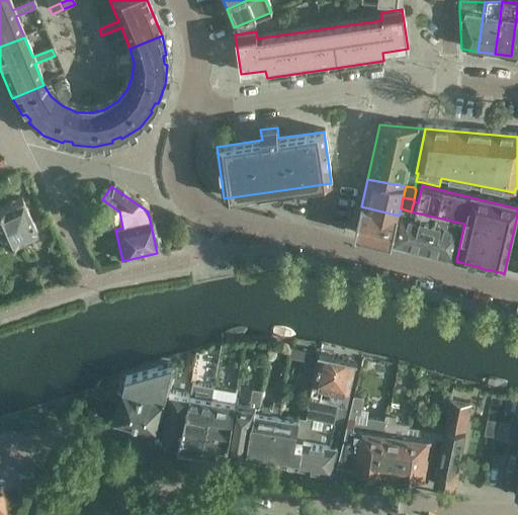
[(18,239),(21,244),(34,238),(31,232),(33,231),(20,201),(2,209),(2,208),(0,208),(0,237),(3,245),(18,239)]
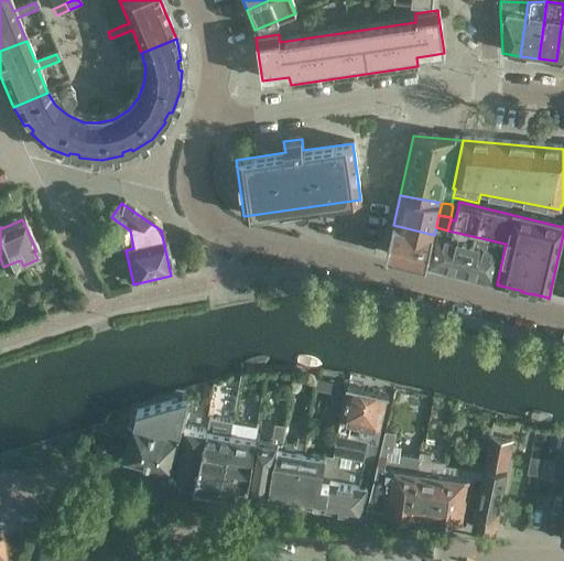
[(393,225),(386,256),(426,266),(434,235),(393,225)]
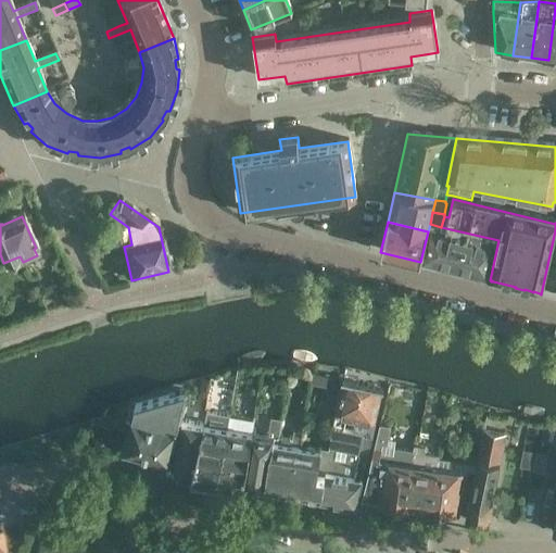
[(420,262),(490,280),(498,240),(441,227),(430,224),(428,231),(420,262)]
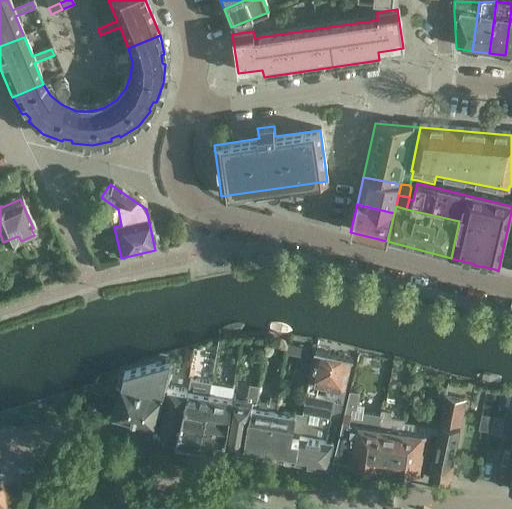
[(287,357),(299,359),(301,349),(289,347),(287,357)]
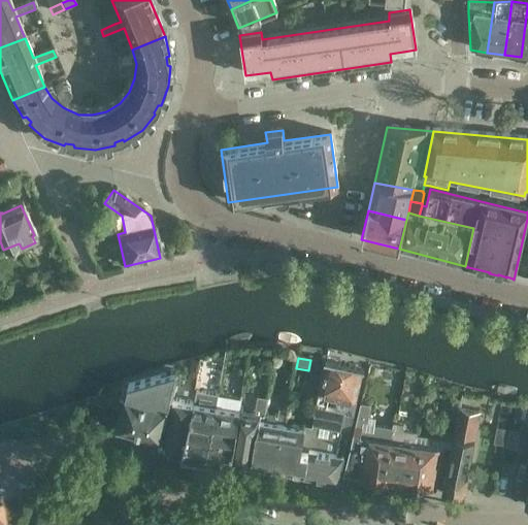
[(324,364),(315,405),(326,407),(328,400),(335,402),(343,369),(324,364)]
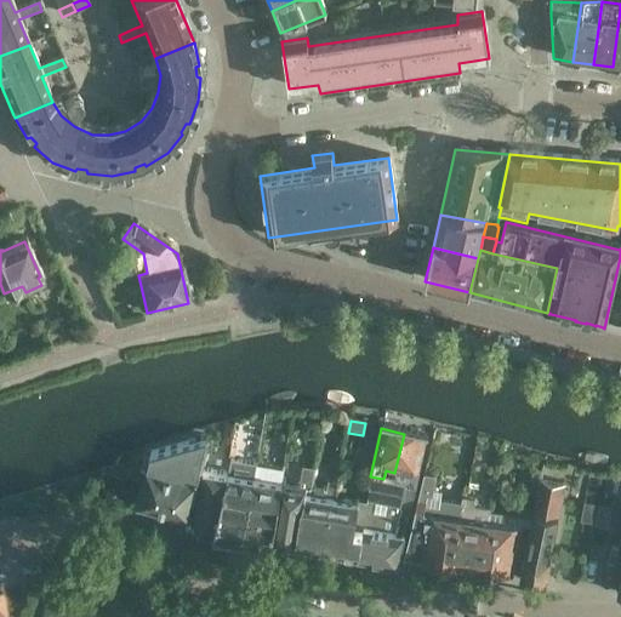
[(404,484),(403,491),(415,492),(427,439),(404,434),(394,473),(393,481),(404,484)]
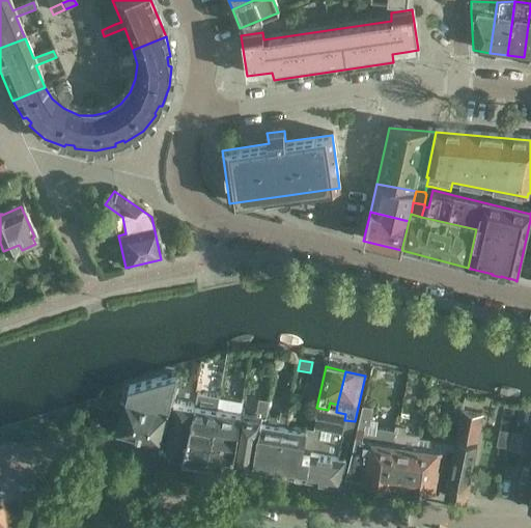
[(160,443),(170,403),(177,376),(127,391),(116,433),(160,443)]
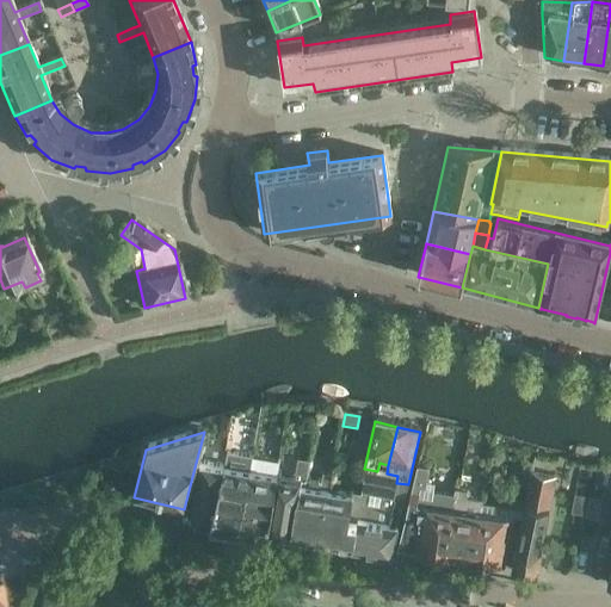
[(184,509),(190,515),(197,522),(211,525),(224,468),(196,463),(184,509)]
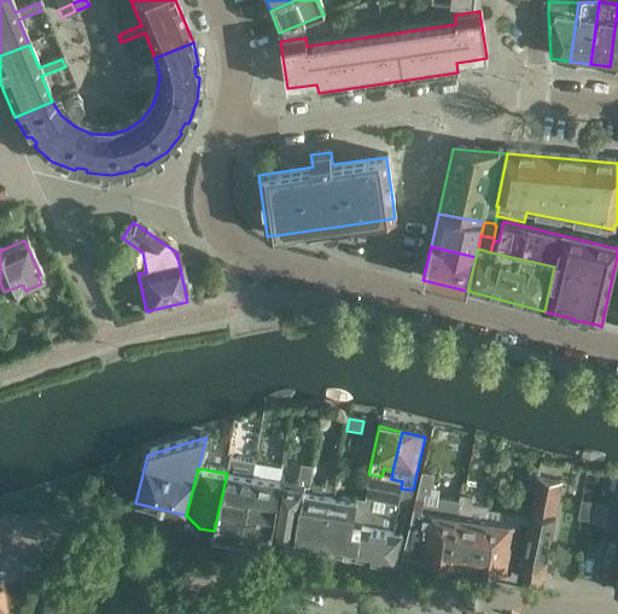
[(270,541),(293,544),(302,493),(308,495),(309,487),(312,469),(298,468),(296,485),(280,483),(270,541)]
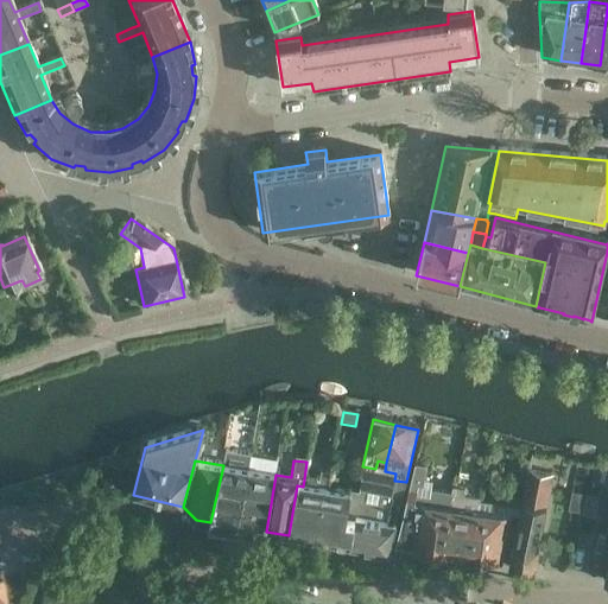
[(210,522),(238,527),(248,470),(223,465),(210,522)]
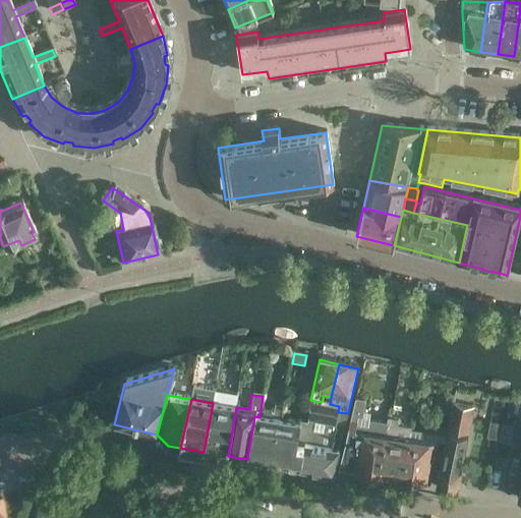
[(305,425),(279,420),(277,420),(270,463),(300,468),(303,444),(330,448),(338,412),(339,406),(330,404),(322,402),(310,400),(309,402),(310,402),(307,420),(305,425)]
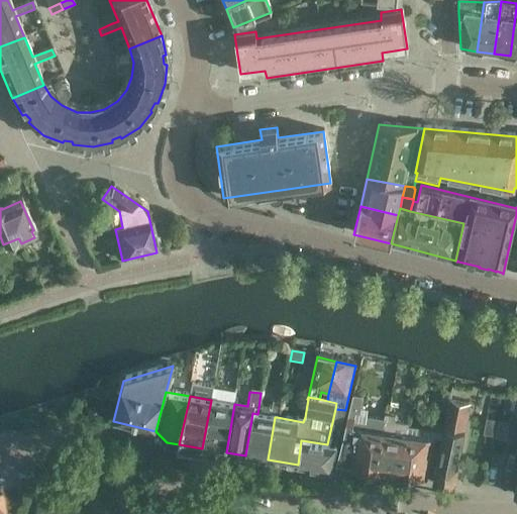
[(349,467),(376,470),(380,433),(382,434),(384,420),(367,418),(368,411),(359,409),(362,398),(352,397),(337,464),(349,465),(349,467)]
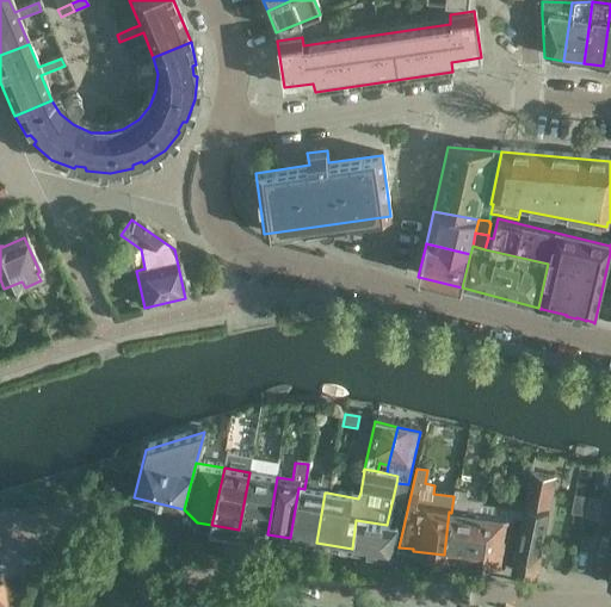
[(250,472),(239,530),(267,534),(277,477),(250,472)]
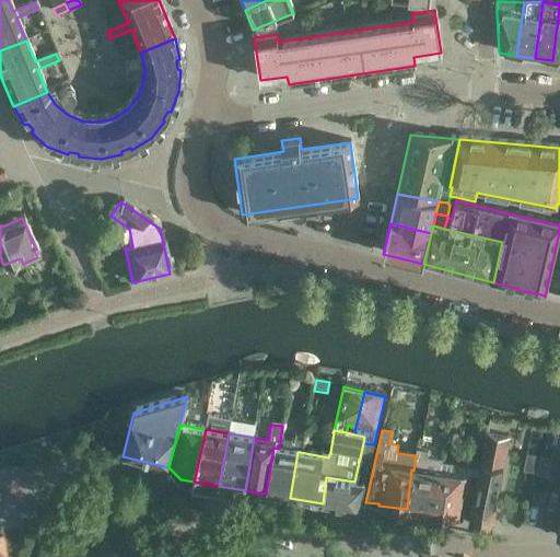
[(492,529),(497,505),(509,438),(486,433),(478,479),(475,494),(470,515),(469,525),(492,529)]
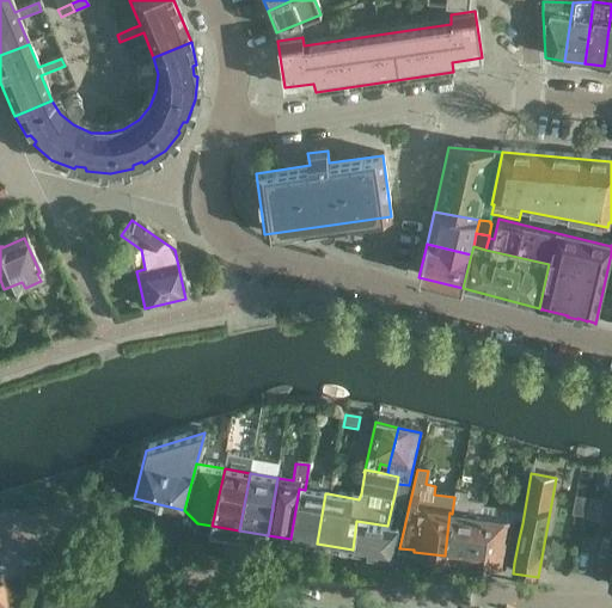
[(291,539),(317,544),(325,493),(328,493),(330,479),(322,478),(319,487),(316,484),(306,483),(305,490),(299,489),(291,539)]
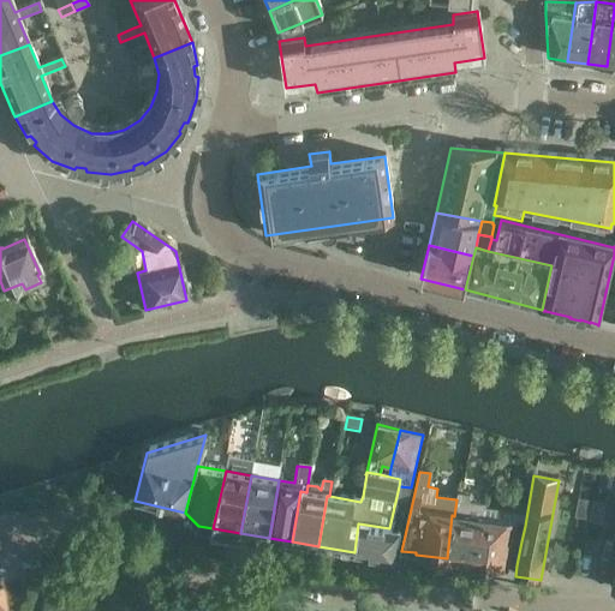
[(354,552),(394,558),(399,529),(411,487),(399,486),(389,528),(358,523),(354,552)]
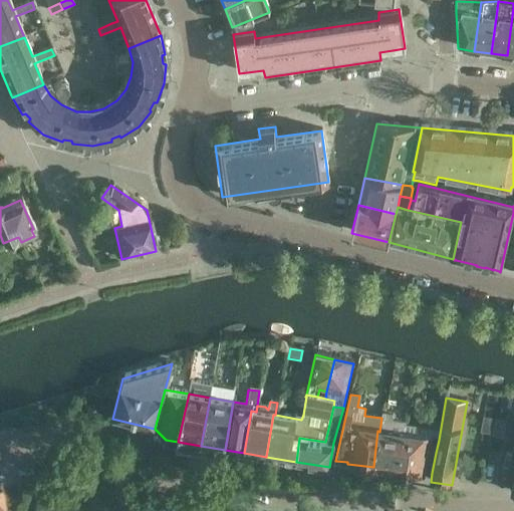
[(377,431),(373,467),(398,471),(403,435),(404,424),(391,422),(392,415),(382,414),(381,418),(379,432),(377,431)]
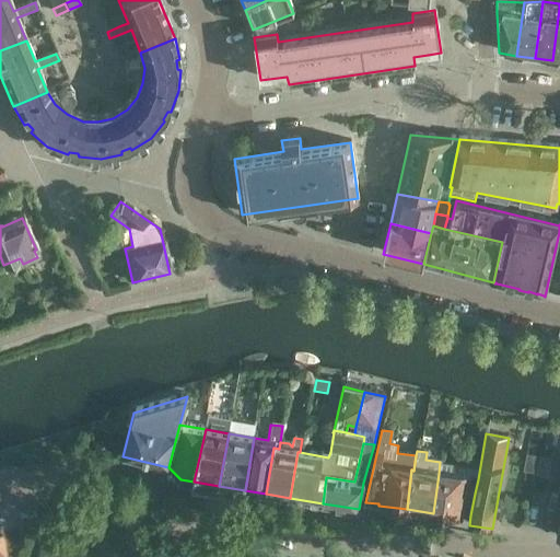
[(537,459),(526,456),(524,473),(535,475),(537,459)]
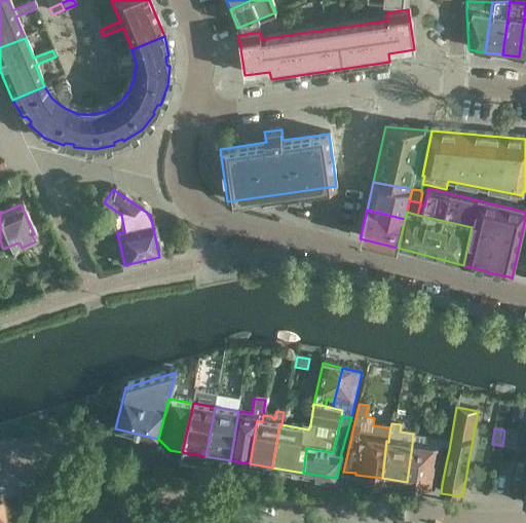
[(442,484),(446,463),(449,450),(412,445),(407,482),(433,485),(433,483),(442,484)]
